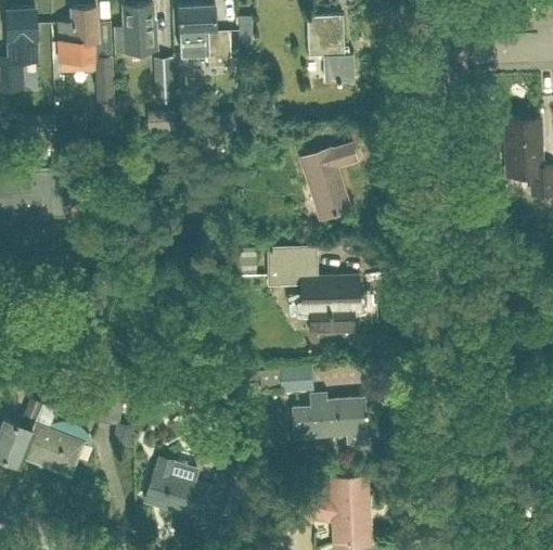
[(218,34),(217,4),(180,5),(182,55),(210,54),(211,68),(232,67),(231,33),(218,34)]
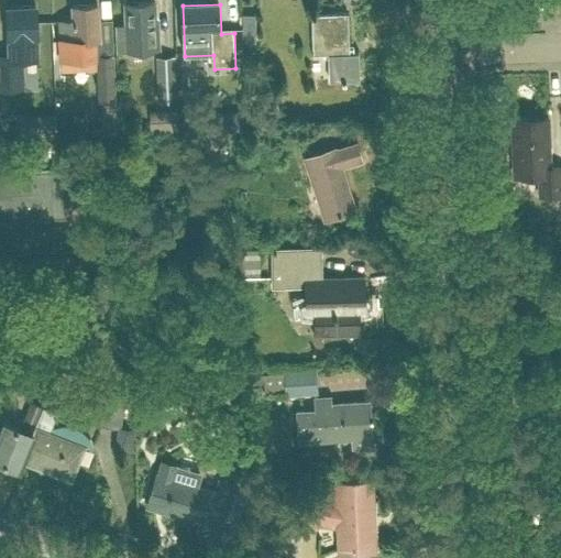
[(152,6),(125,7),(127,28),(118,29),(118,53),(161,52),(160,26),(153,26),(152,6)]
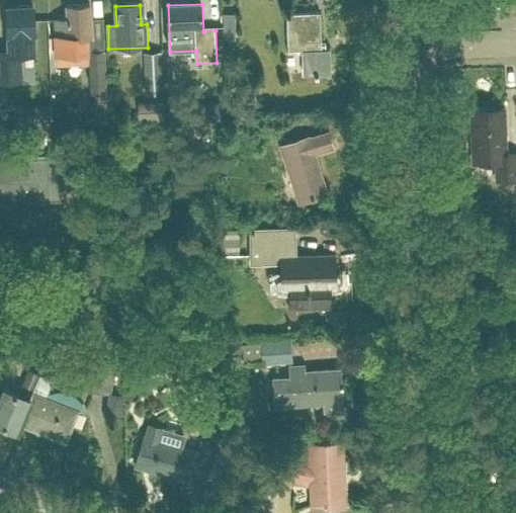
[(34,54),(33,34),(34,34),(33,7),(7,8),(8,36),(9,36),(11,84),(22,84),(20,55),(34,54)]
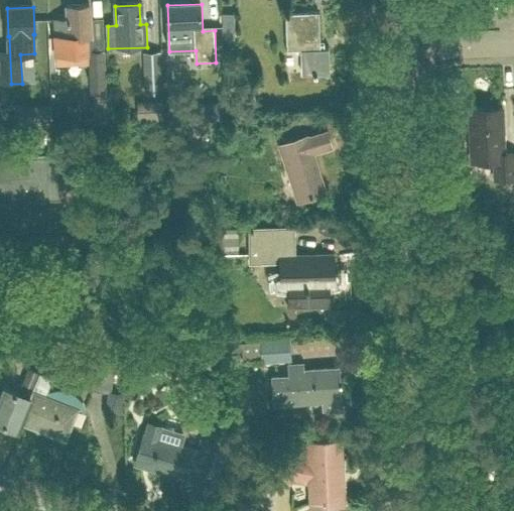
[(84,55),(90,54),(92,100),(96,100),(96,114),(97,119),(109,118),(108,100),(106,54),(92,54),(91,37),(93,37),(91,7),(68,8),(68,22),(55,22),(57,55),(84,54),(84,55)]
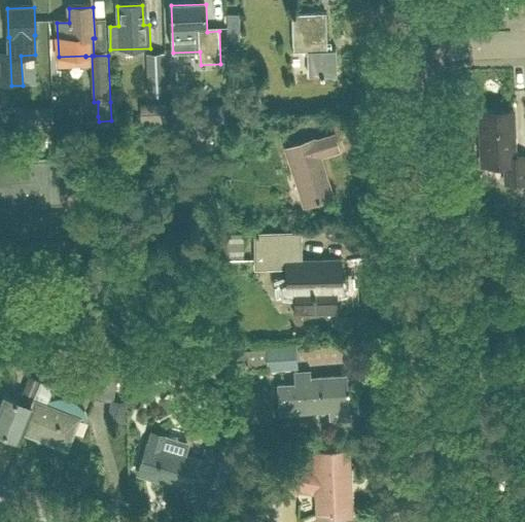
[(326,53),(325,13),(290,14),(291,54),(308,53),(309,78),(337,77),(336,51),(326,53)]
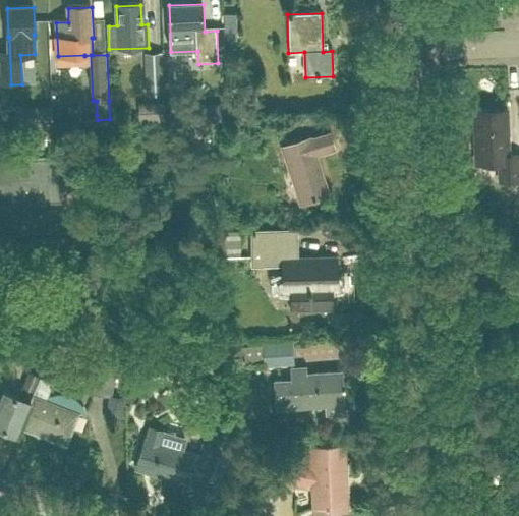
[(236,42),(236,16),(224,16),(224,42),(236,42)]
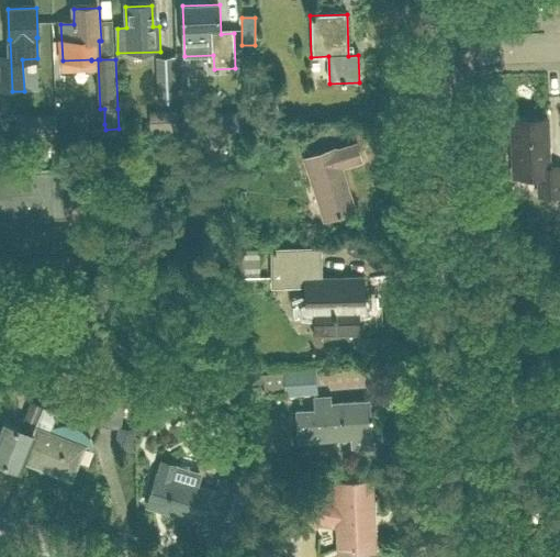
[(11,56),(0,55),(0,91),(12,91),(11,59),(11,56)]
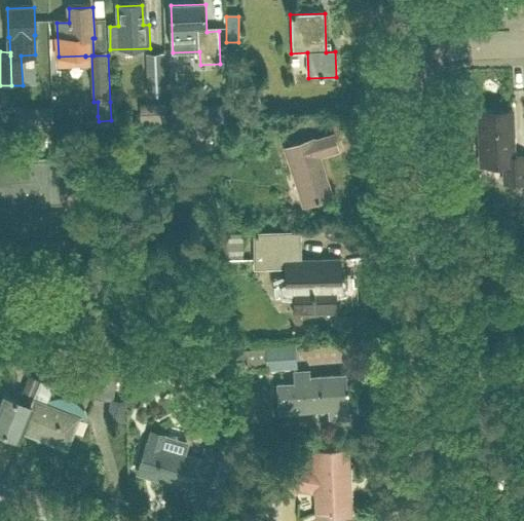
[(147,99),(166,98),(164,56),(145,57),(147,99)]
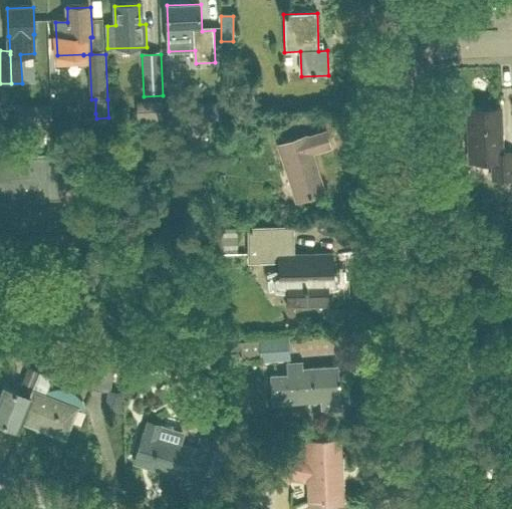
[(51,107),(35,108),(36,130),(52,129),(51,107)]
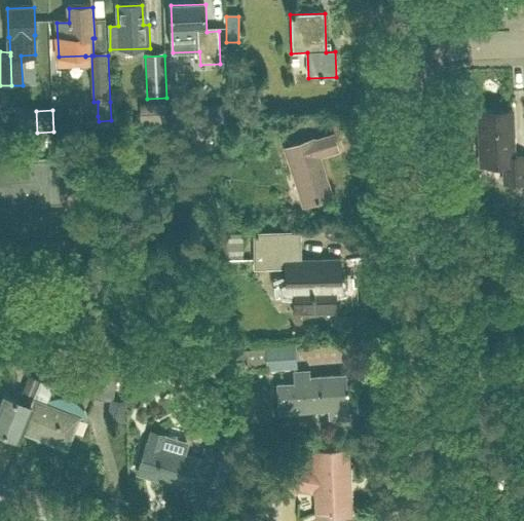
[(514,158),(512,112),(478,113),(480,166),(503,165),(503,185),(523,184),(523,157),(514,158)]
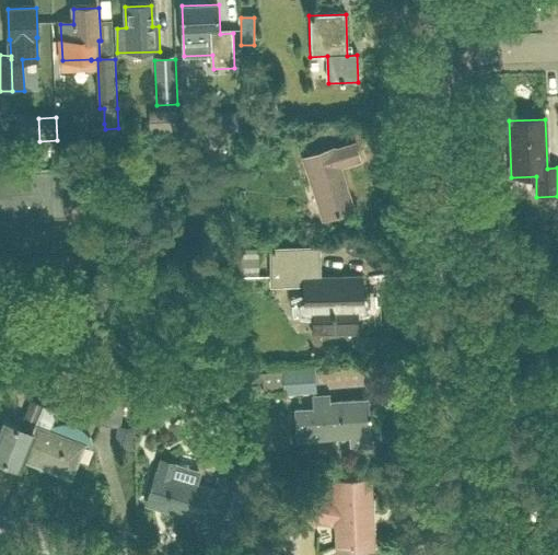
[(360,161),(357,149),(336,155),(334,149),(303,159),(323,221),(353,211),(339,168),(360,161)]
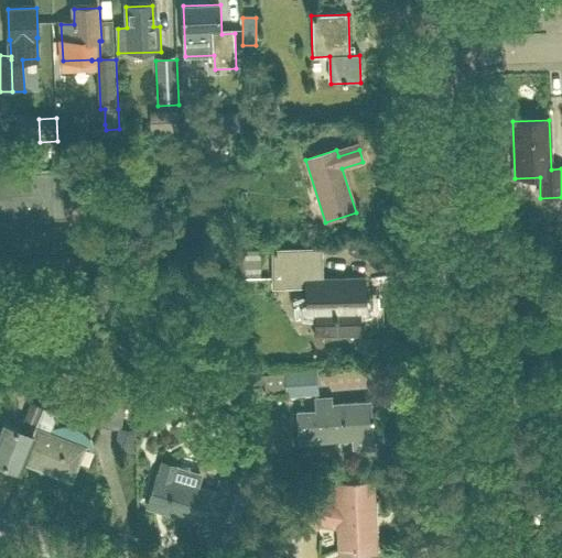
[(361,262),(360,249),(349,249),(349,256),(356,262),(361,262)]
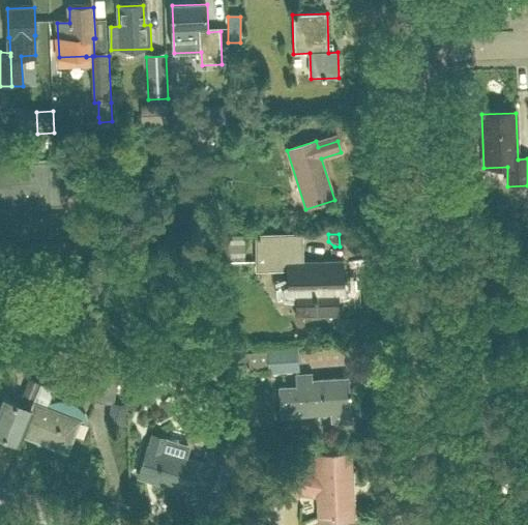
[(347,286),(345,286),(345,263),(304,264),(303,237),(258,238),(258,273),(288,273),(288,287),(287,288),(286,289),(285,290),(285,291),(284,292),(285,293),(285,294),(285,295),(286,296),(287,297),(288,297),(288,298),(296,297),(296,319),(340,318),(340,296),(346,296),(346,295),(347,295),(348,294),(349,294),(350,293),(350,291),(350,290),(350,289),(350,288),(349,287),(347,286)]
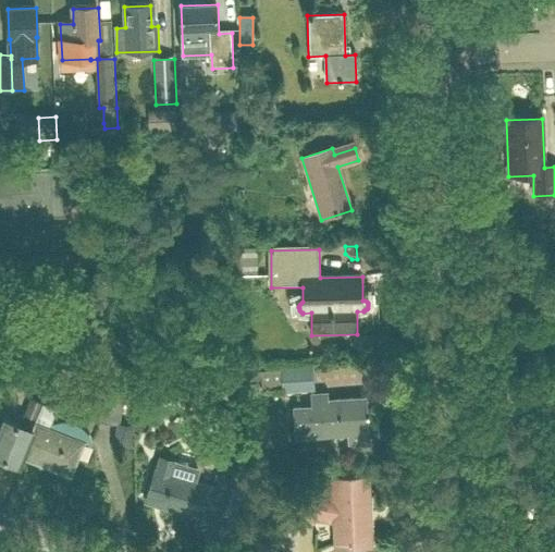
[(223,252),(223,279),(261,279),(260,252),(223,252)]
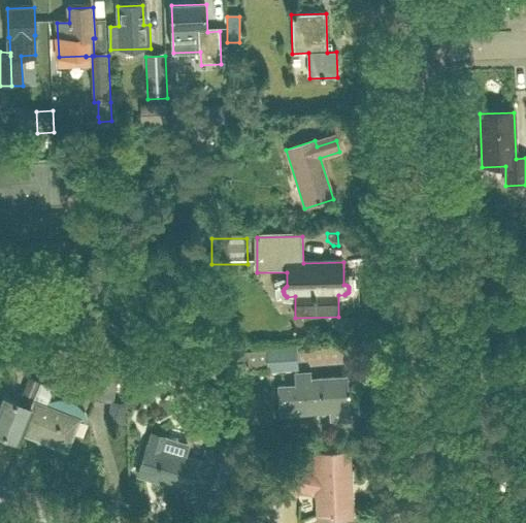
[(251,372),(269,371),(269,376),(299,374),(298,349),(268,351),(268,353),(232,356),(233,363),(250,362),(251,372)]
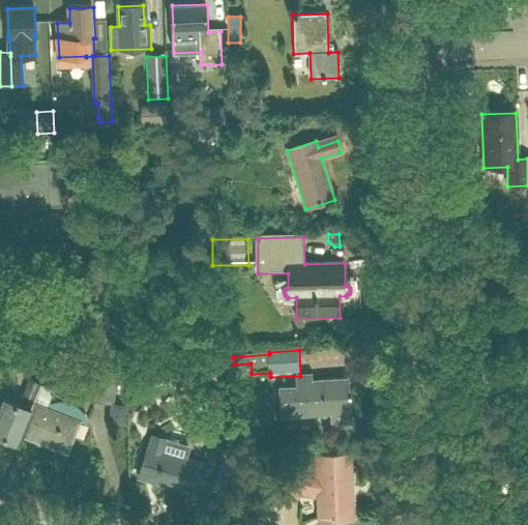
[(114,406),(119,375),(99,372),(94,403),(114,406)]
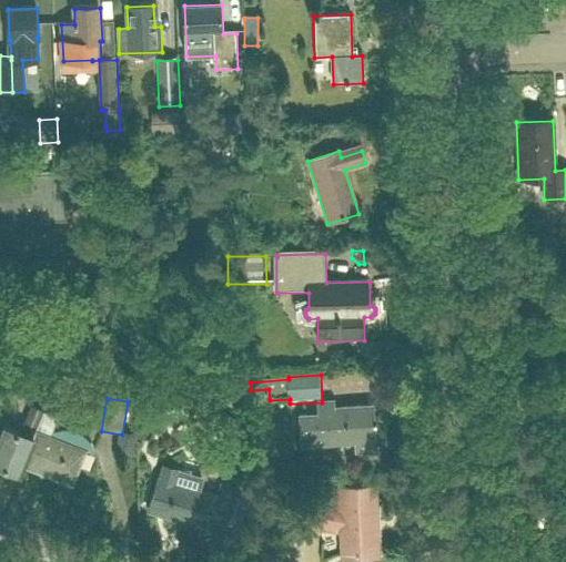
[(303,448),(357,446),(359,455),(366,461),(382,460),(386,453),(386,437),(377,431),(375,431),(373,408),(334,410),(334,404),(320,405),(320,417),(302,418),(303,448)]
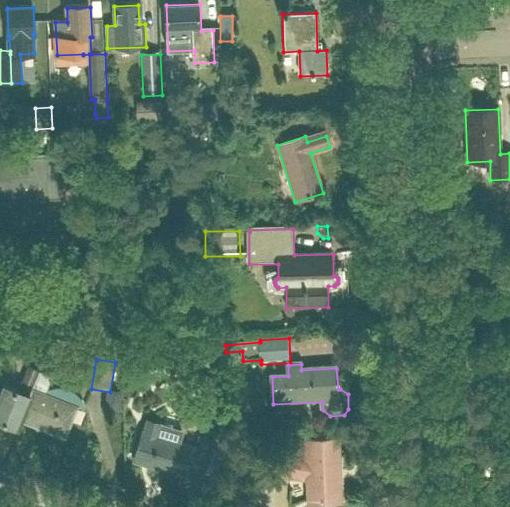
[(33,386),(39,371),(28,367),(23,382),(33,386)]
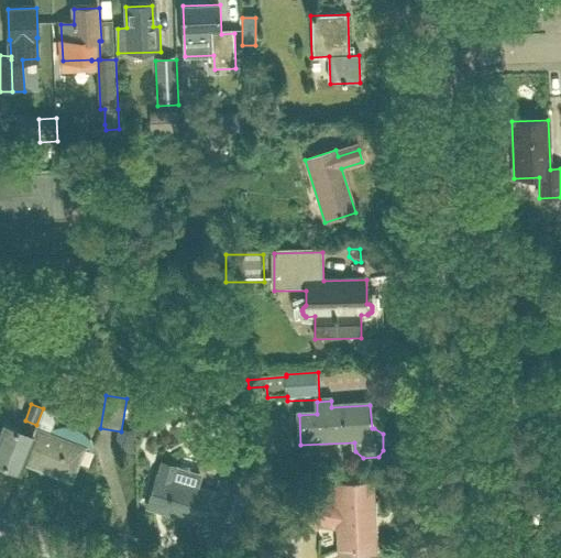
[(55,430),(52,429),(58,414),(43,408),(37,425),(32,436),(31,436),(31,437),(32,437),(21,463),(21,465),(19,471),(22,463),(70,482),(85,448),(92,451),(91,449),(90,446),(89,444),(88,441),(86,439),(85,437),(84,436),(80,434),(78,433),(76,430),(74,430),(70,429),(67,428),(65,428),(62,428),(58,429),(55,430)]
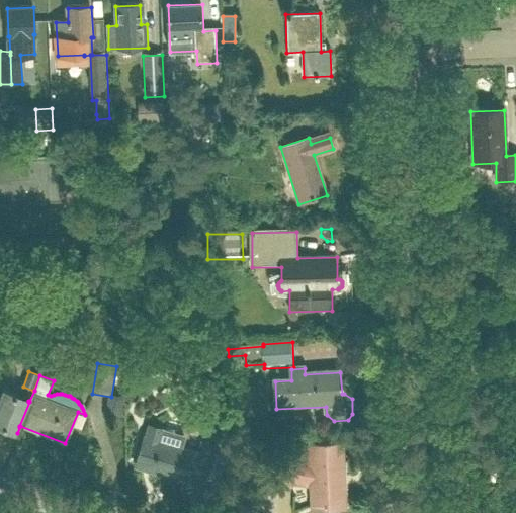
[(213,409),(205,438),(232,445),(229,424),(228,392),(227,387),(223,387),(223,410),(213,409)]
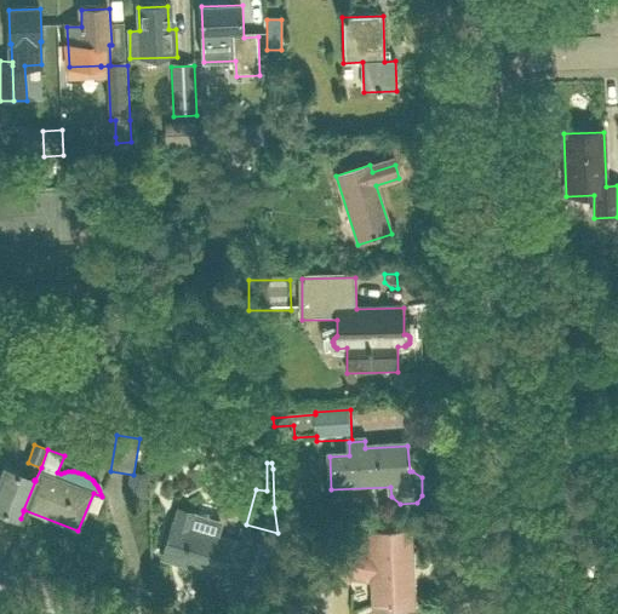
[(34,481),(34,480),(4,468),(0,475),(0,509),(21,518),(23,511),(23,510),(35,481),(34,481)]
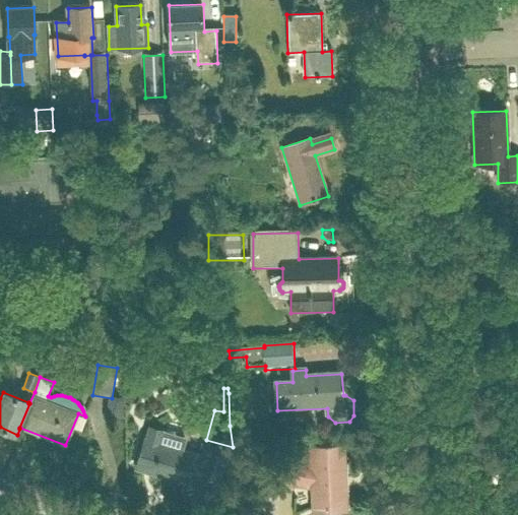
[(145,441),(141,456),(137,470),(192,487),(197,468),(209,471),(215,452),(203,448),(200,458),(160,446),(164,434),(151,430),(147,442),(145,441)]
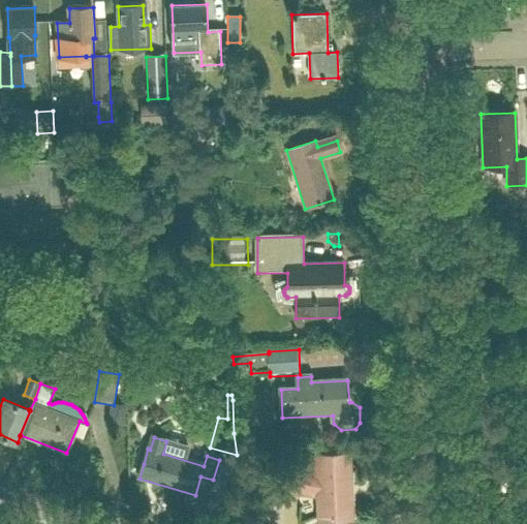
[(291,470),(291,471),(287,493),(303,495),(304,488),(318,487),(319,522),(354,521),(352,457),(316,458),(317,475),(306,475),(306,473),(291,470)]
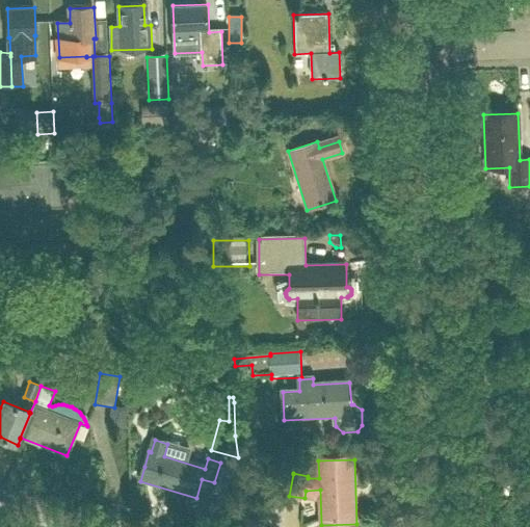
[(305,526),(306,511),(284,510),(283,526),(305,526)]
